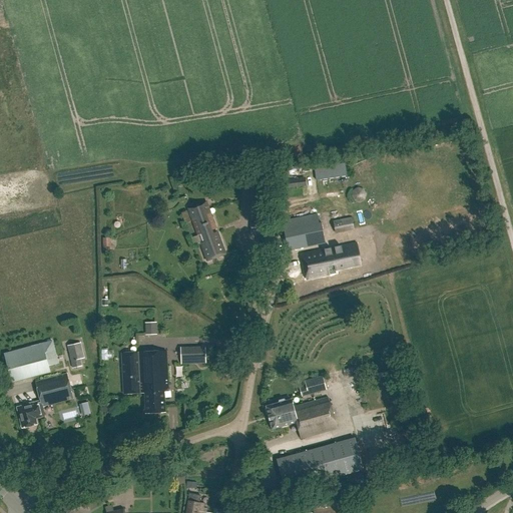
[(315,168),(317,180),(346,176),(345,164),(315,168)]
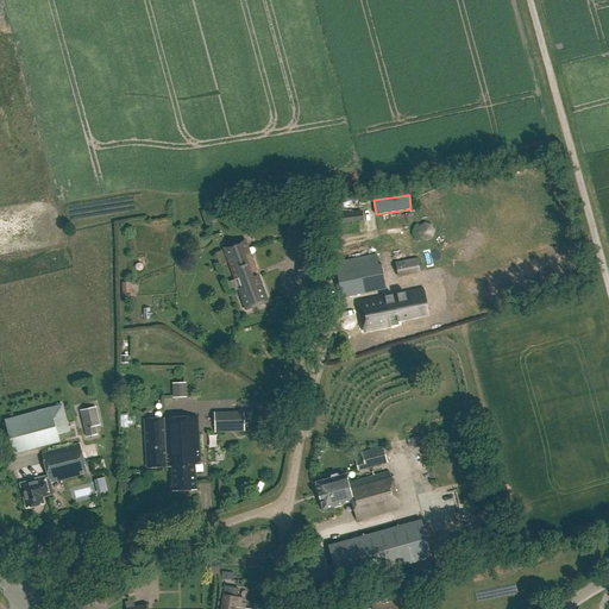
[(339,224),(364,221),(363,211),(338,213),(339,224)]
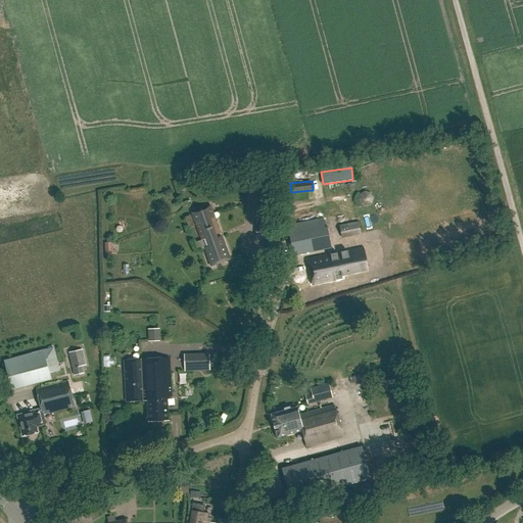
[(211,266),(219,263),(222,262),(229,259),(221,237),(220,233),(221,233),(215,218),(210,206),(207,207),(194,211),(192,212),(196,225),(201,240),(202,240),(205,248),(211,266)]
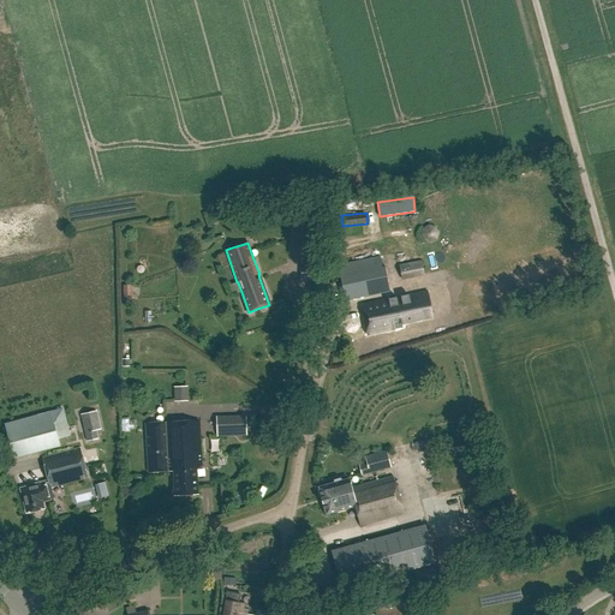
[(317,260),(318,245),(306,244),(305,258),(317,260)]
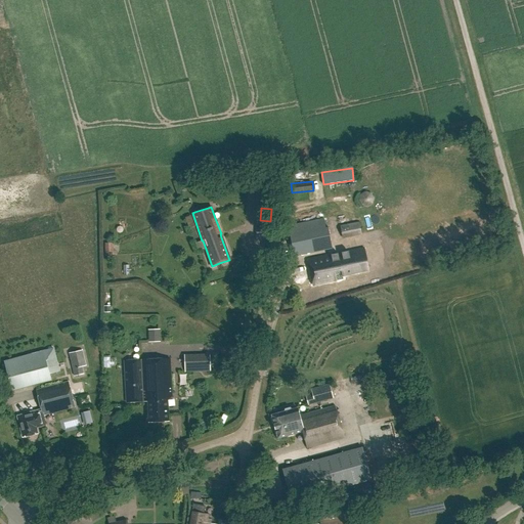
[(290,217),(299,217),(299,208),(291,208),(290,217)]
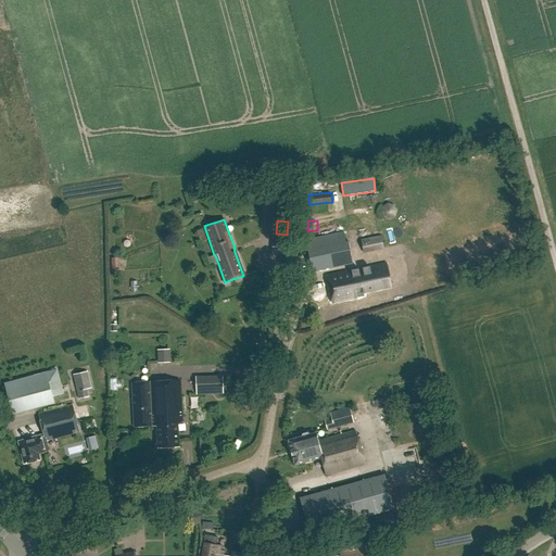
[(364,253),(384,249),(381,236),(361,239),(364,253)]
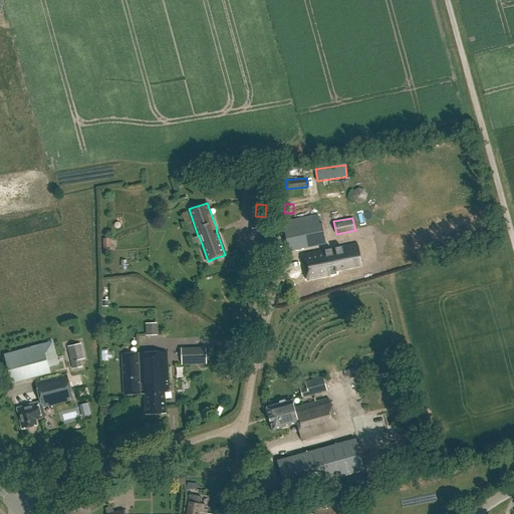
[(285,234),(286,244),(311,244),(311,234),(285,234)]
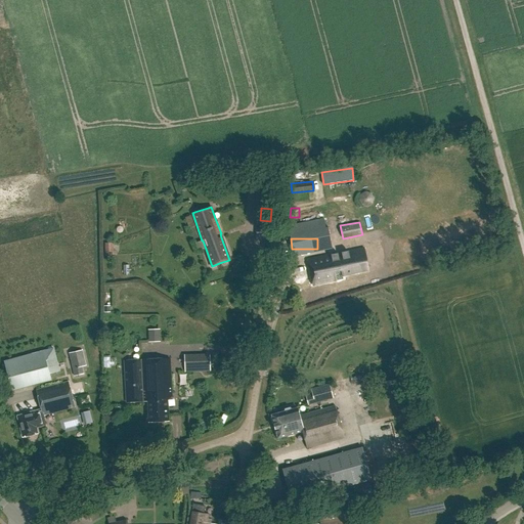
[(359,250),(306,261),(312,287),(339,281),(338,279),(341,278),(341,275),(363,271),(359,250)]
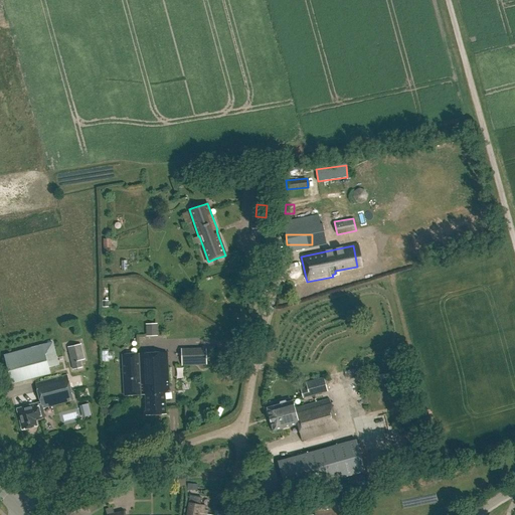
[(12,384),(50,373),(49,367),(59,364),(53,342),(4,354),(12,384)]
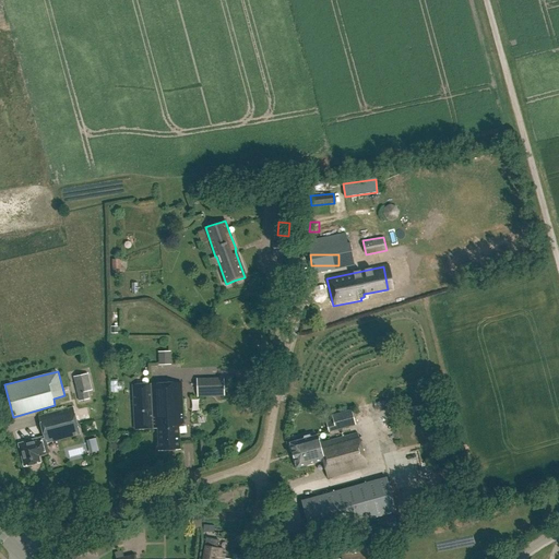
[(74,377),(80,401),(88,399),(87,390),(92,390),(87,373),(74,377)]
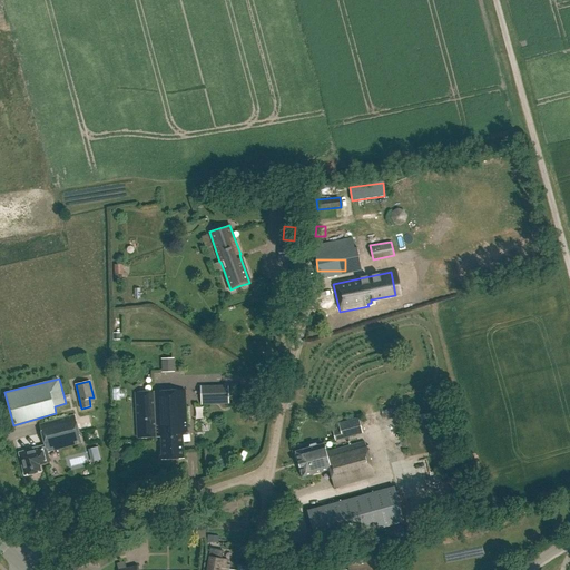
[(184,391),(135,393),(137,440),(159,439),(160,460),(183,459),(182,436),(186,433),(184,391)]
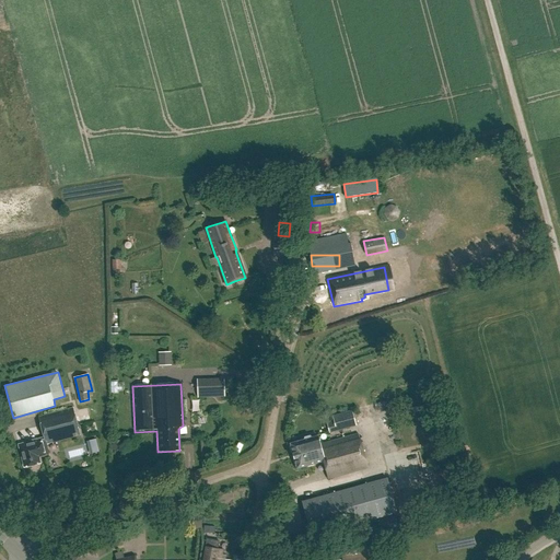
[(32,443),(21,445),(26,467),(41,464),(39,457),(50,455),(47,443),(80,435),(73,409),(41,417),(45,438),(32,441),(32,443)]
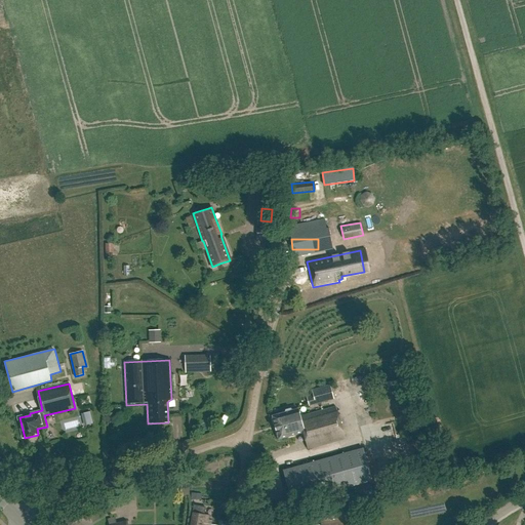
[(309,406),(334,399),(330,385),(312,390),(313,395),(307,397),(309,406)]
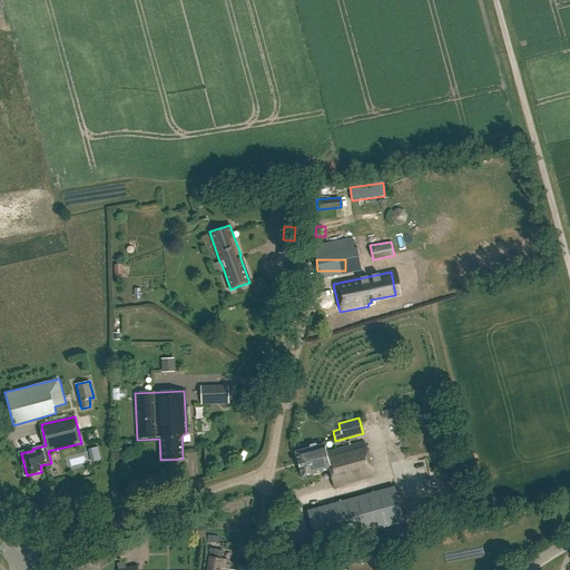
[(308,449),(295,452),(302,478),(328,470),(333,488),(373,477),(363,442),(325,453),(323,444),(315,446),(314,444),(308,446),(308,449)]
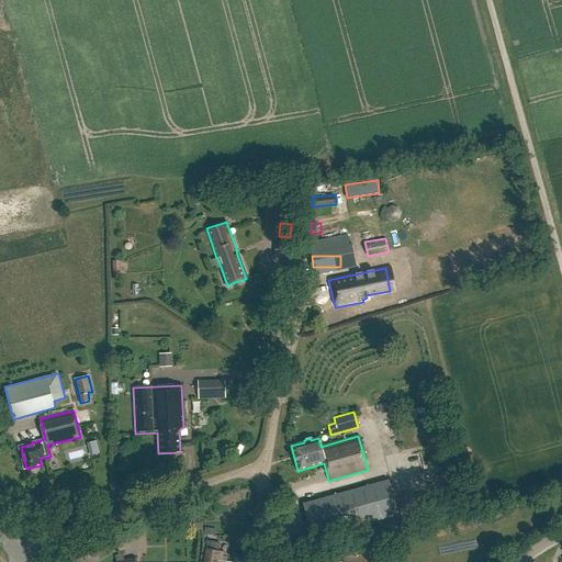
[(391,479),(303,503),(313,537),(401,514),(391,479)]
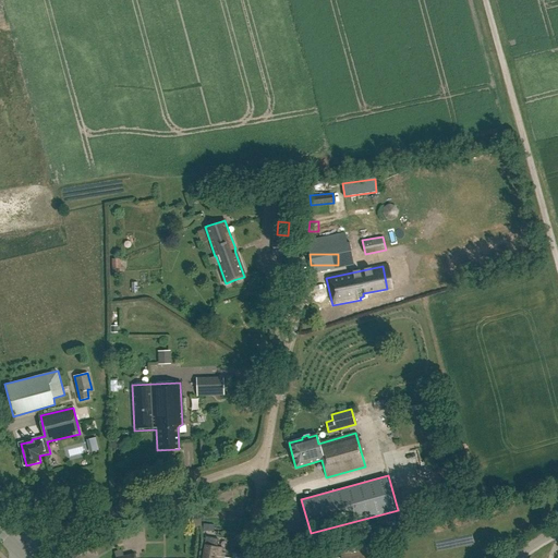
[(205,536),(201,557),(230,557),(231,557),(225,557),(225,554),(220,553),(221,546),(216,546),(217,538),(205,536)]
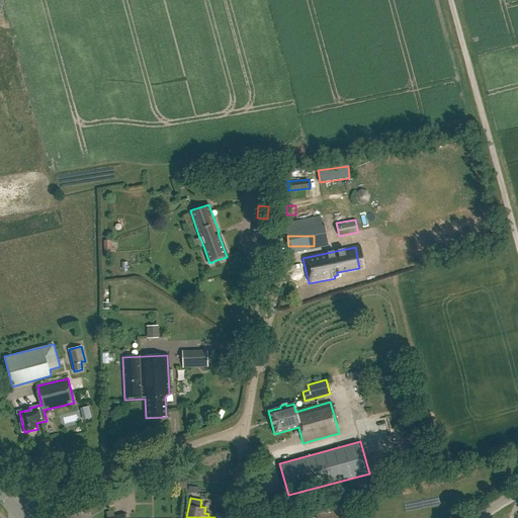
[(73,505),(75,515),(94,511),(92,501),(73,505)]
